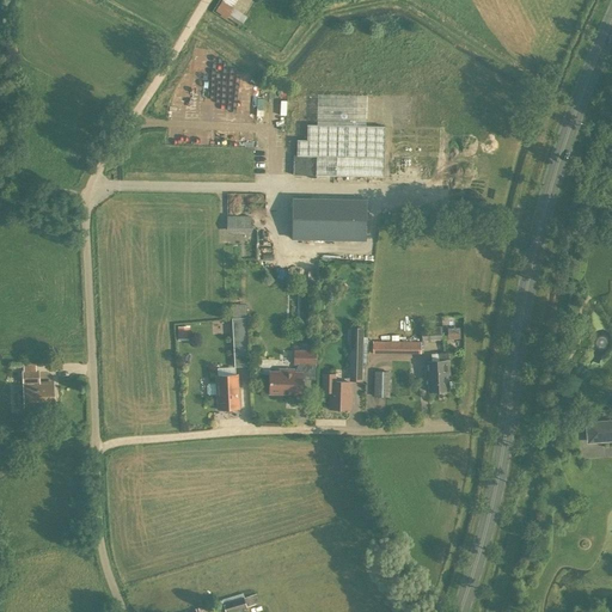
[(243,25),(249,16),(234,7),(238,0),(221,0),(216,11),(243,25)]
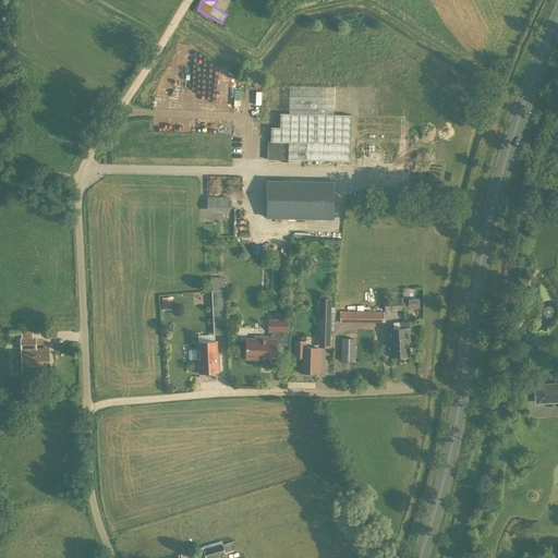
[(277,158),(350,160),(351,113),(334,113),(335,86),(290,85),(289,112),(280,112),(280,126),(270,126),(270,143),(284,143),(284,150),(277,150),(277,158)]
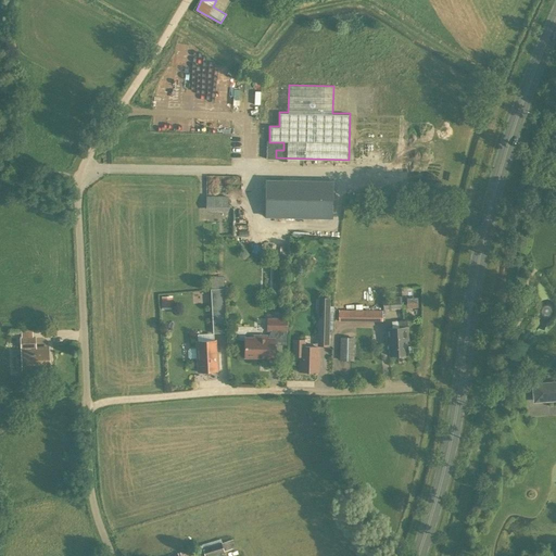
[(332,182),(266,181),(266,217),(331,218),(332,182)]
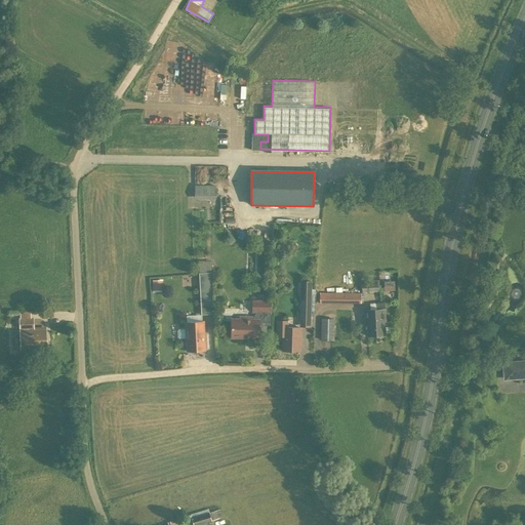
[(216,185),(195,185),(195,199),(216,199),(216,185)]
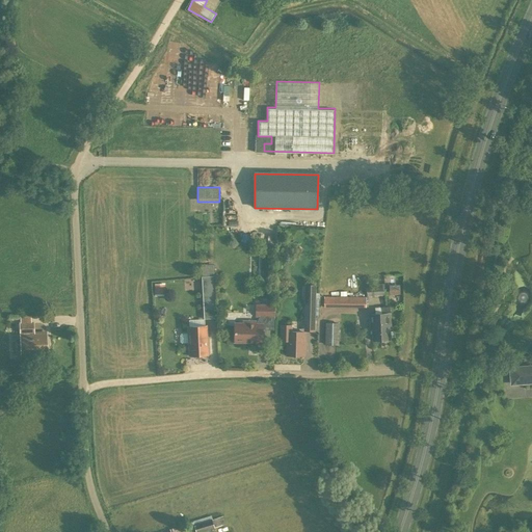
[(202,276),(204,319),(216,319),(214,276),(202,276)]
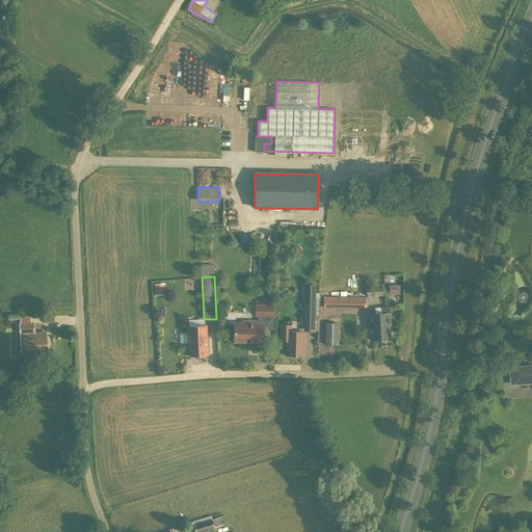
[(154,284),(155,294),(164,294),(164,284),(154,284)]
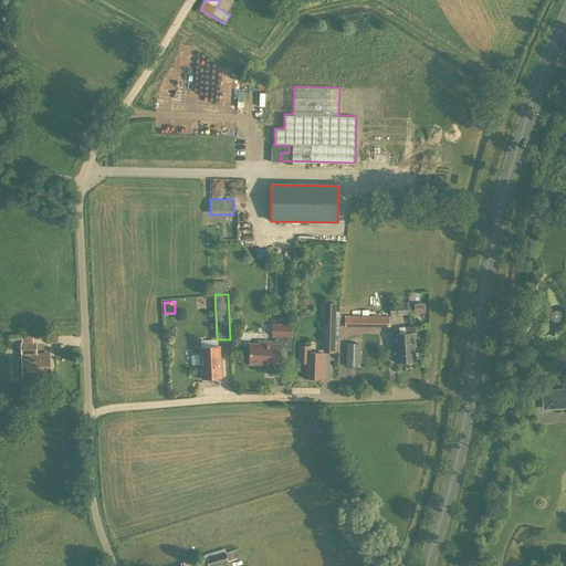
[(389,303),(390,315),(409,314),(409,302),(389,303)]
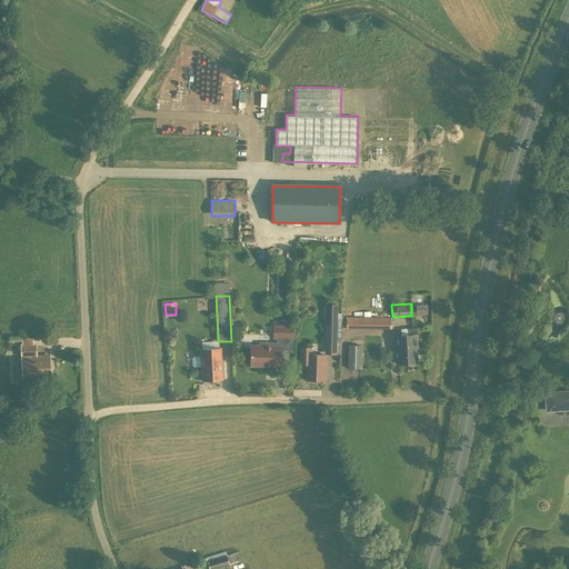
[(338,305),(326,305),(325,355),(337,355),(337,340),(340,340),(341,313),(338,313),(338,305)]
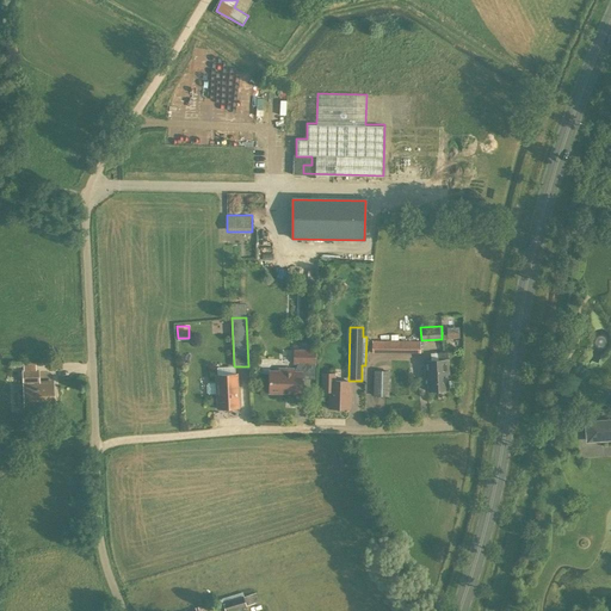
[(446,328),(446,339),(460,338),(458,327),(446,328)]
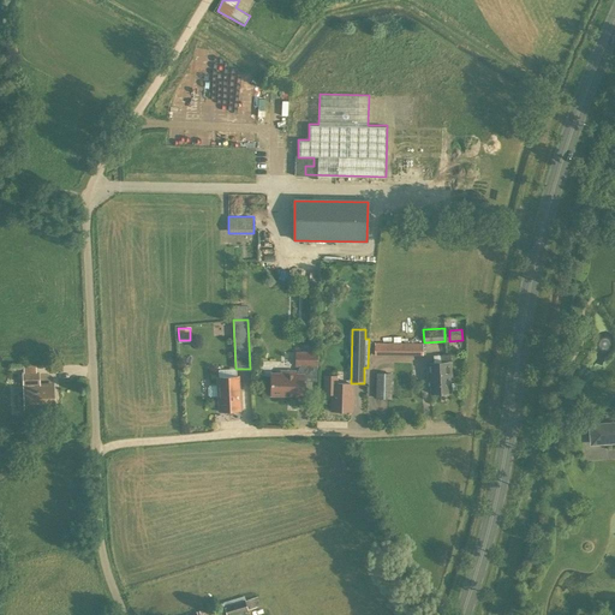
[(388,338),(388,341),(380,341),(380,342),(375,342),(375,356),(423,356),(423,342),(419,342),(419,336),(417,336),(417,332),(401,332),(401,338),(388,338)]
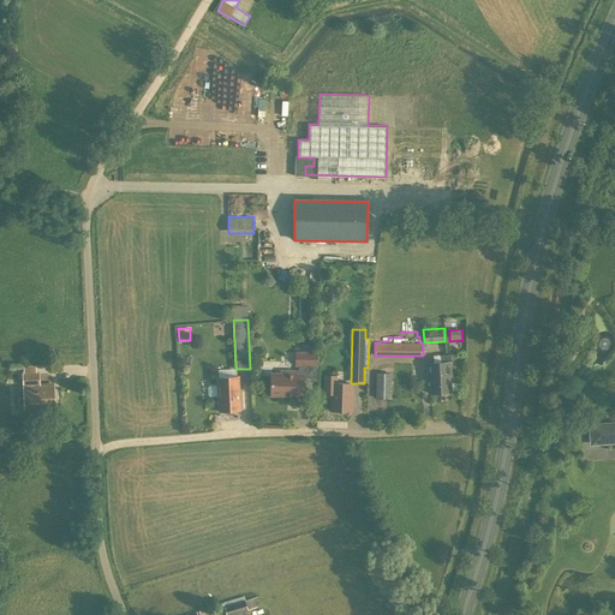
[(317,352),(294,352),(294,366),(317,368),(317,352)]
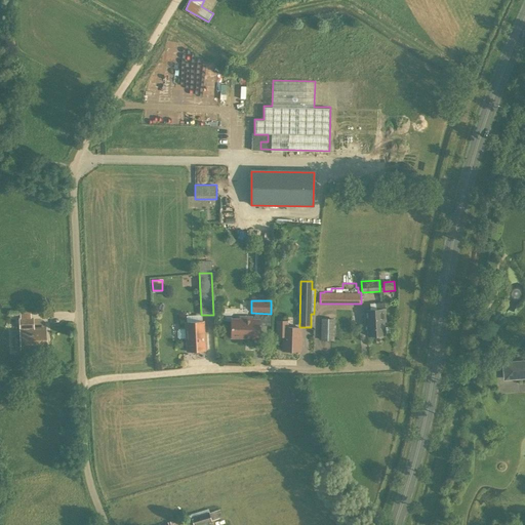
[(370,310),(364,311),(365,320),(365,325),(367,325),(367,336),(385,335),(384,322),(386,321),(385,309),(385,303),(376,304),(376,310),(370,310)]
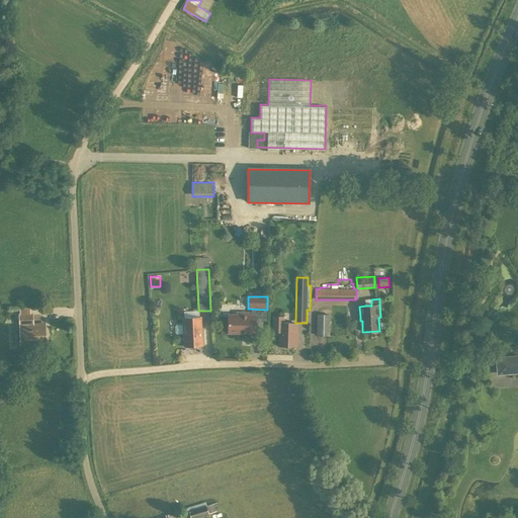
[(32,315),(20,316),(21,346),(46,345),(45,325),(33,325),(32,315)]
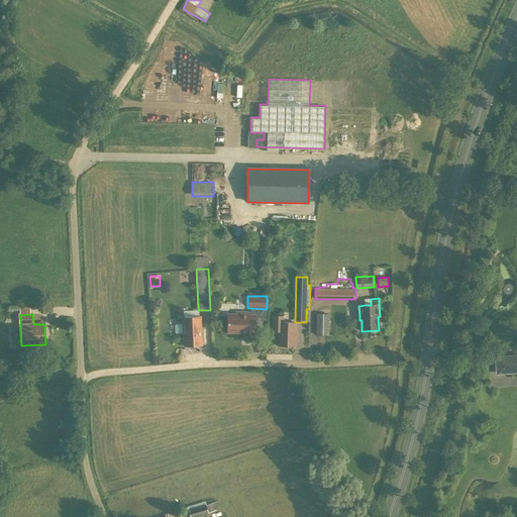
[(237,314),(236,317),(229,316),(228,331),(243,331),(243,334),(253,334),(253,317),(247,317),(247,314),(237,314)]
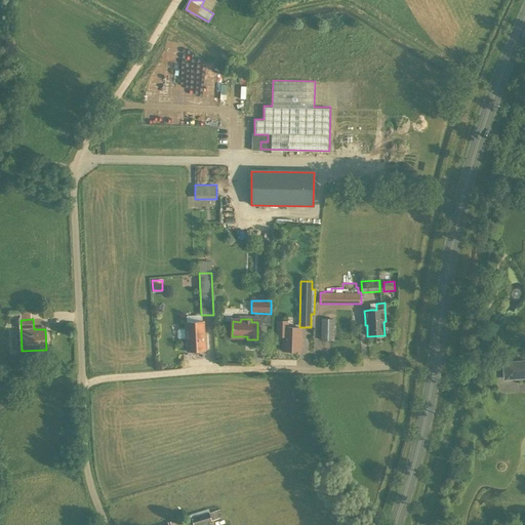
[(321,319),(321,340),(334,340),(334,319),(321,319)]
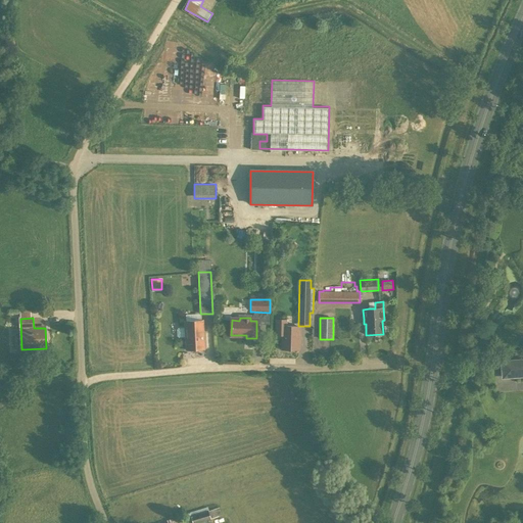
[(178,328),(177,329),(177,336),(179,337),(185,337),(186,350),(204,349),(202,321),(185,322),(185,328),(178,328)]
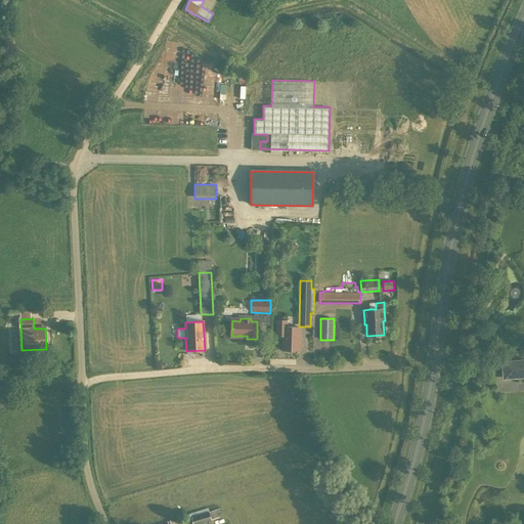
[(277,321),(276,333),(282,333),(282,350),(299,351),(299,328),(286,328),(286,321),(277,321)]
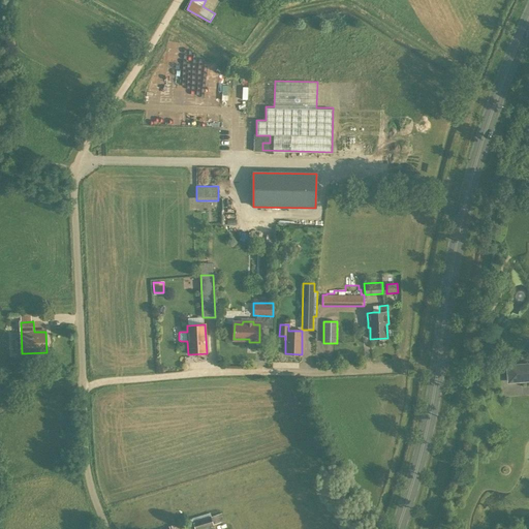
[(346,364),(346,353),(346,348),(340,349),(341,353),(337,353),(337,364),(346,364)]
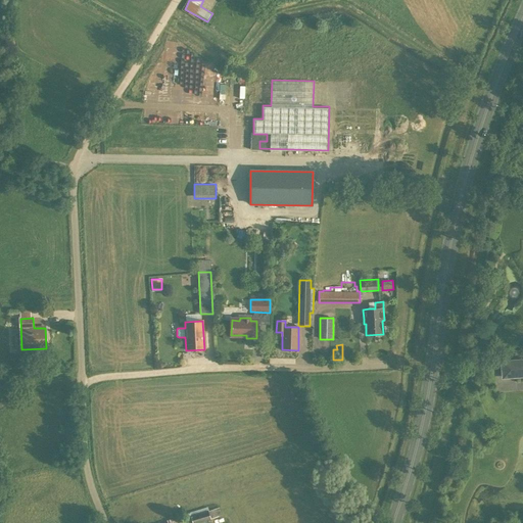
[(522,359),(500,361),(502,379),(522,377),(522,359)]
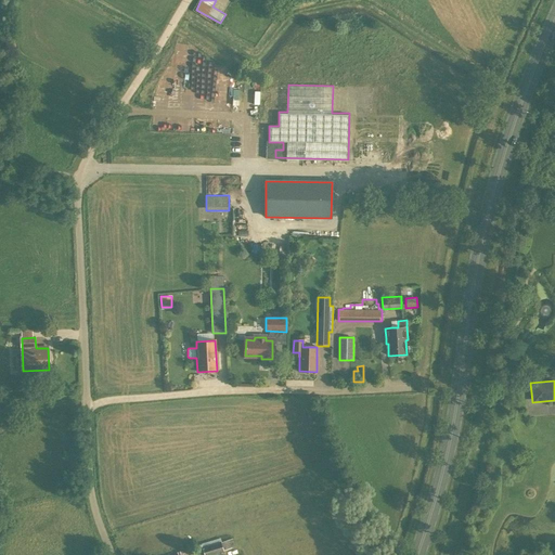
[(196,550),(202,549),(204,554),(209,554),(235,546),(232,539),(221,542),(220,538),(195,546),(196,550)]
